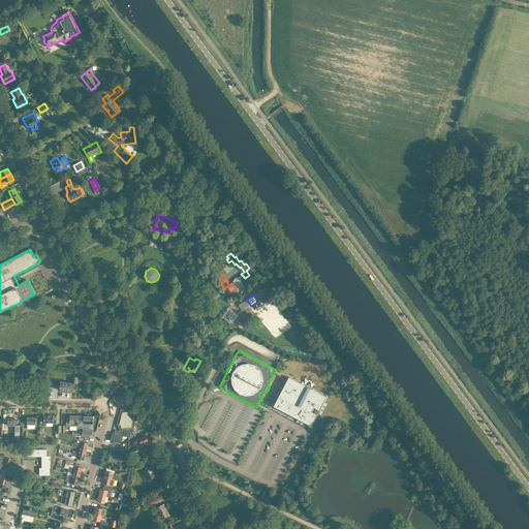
[(79,377),(73,376),(72,376),(71,382),(60,381),(59,390),(76,392),(79,377)]
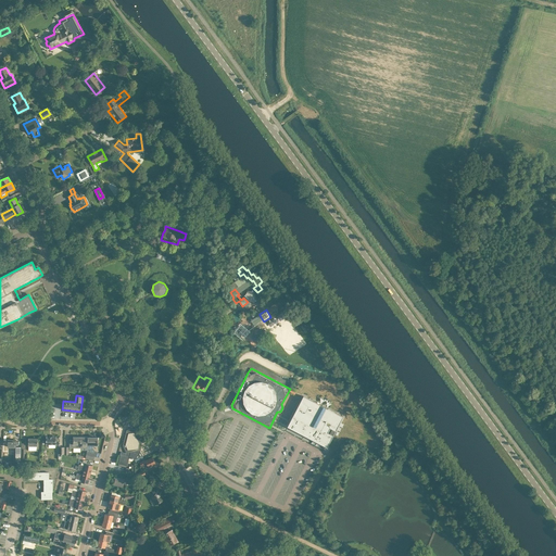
[(327,447),(343,417),(303,395),(298,407),(299,408),(289,426),(307,436),(307,437),(327,447)]
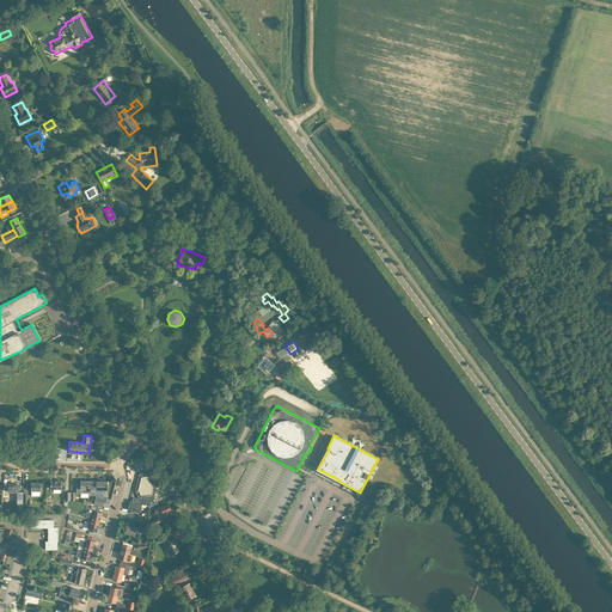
[(144,472),(139,473),(135,489),(135,490),(139,500),(140,500),(140,501),(141,502),(142,503),(142,505),(141,509),(144,510),(144,507),(145,508),(147,506),(148,506),(150,509),(159,505),(154,496),(155,490),(155,488),(161,485),(154,470),(148,472),(144,472)]
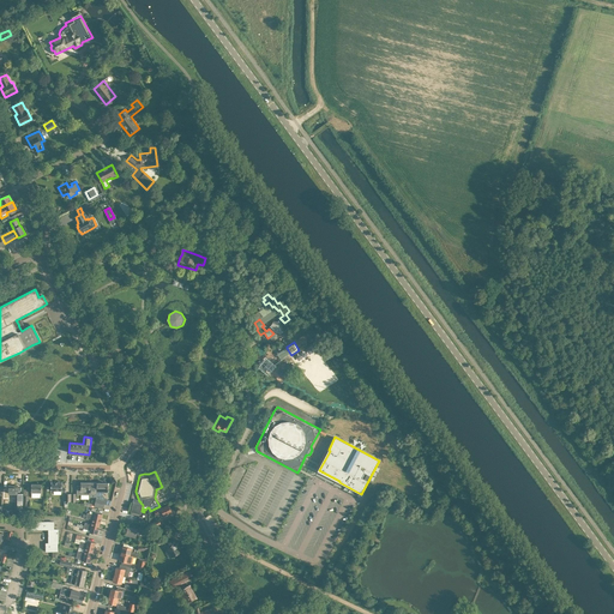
[(66,492),(66,491),(66,488),(61,488),(61,482),(52,482),(50,488),(50,491),(61,491),(61,492),(66,492)]
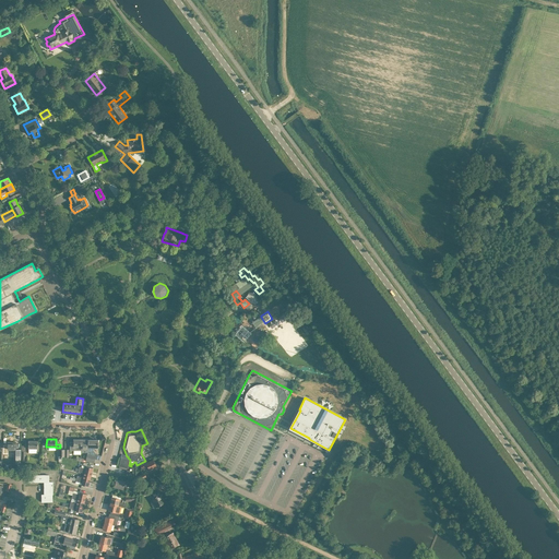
[(81,451),(81,450),(81,439),(73,439),(73,442),(70,442),(70,451),(81,451)]
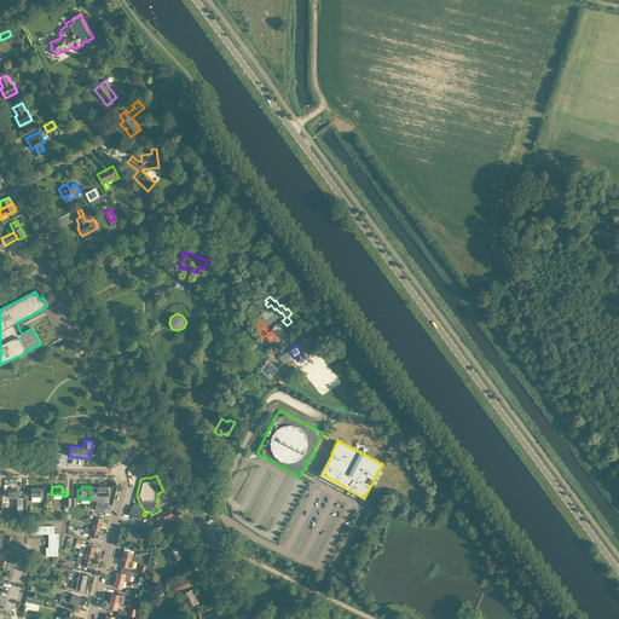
[(98,486),(98,501),(102,501),(102,495),(109,495),(109,487),(98,486)]
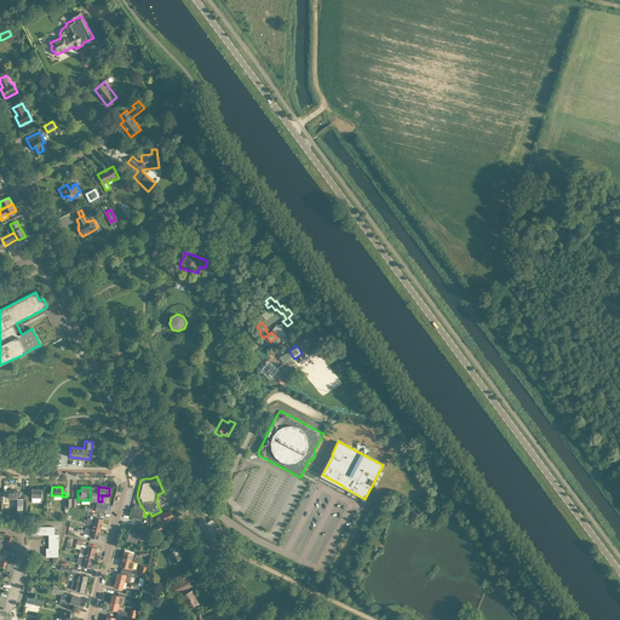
[(32,503),(41,503),(42,495),(42,489),(28,489),(28,494),(32,494),(32,497),(32,503)]
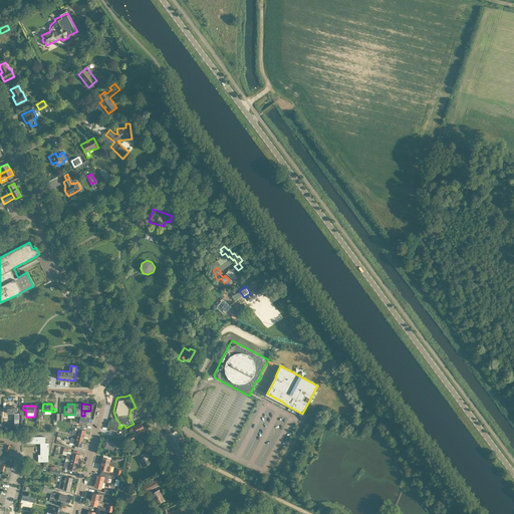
[(7,413),(7,418),(13,418),(13,429),(19,429),(19,412),(15,412),(15,407),(7,407),(7,413)]
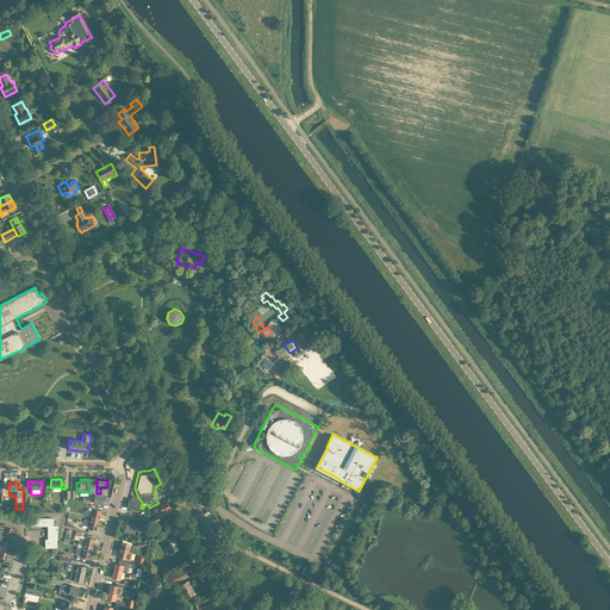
[(130,509),(136,510),(139,511),(141,508),(142,503),(142,502),(141,500),(139,499),(139,498),(138,498),(137,500),(132,499),(130,509)]
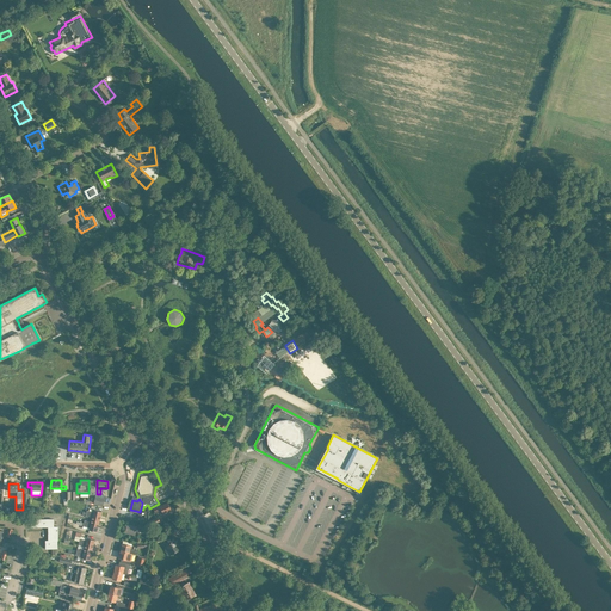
[(160,505),(154,507),(155,512),(161,508),(164,513),(168,512),(167,511),(171,508),(172,507),(171,505),(168,505),(167,503),(160,506),(160,505)]
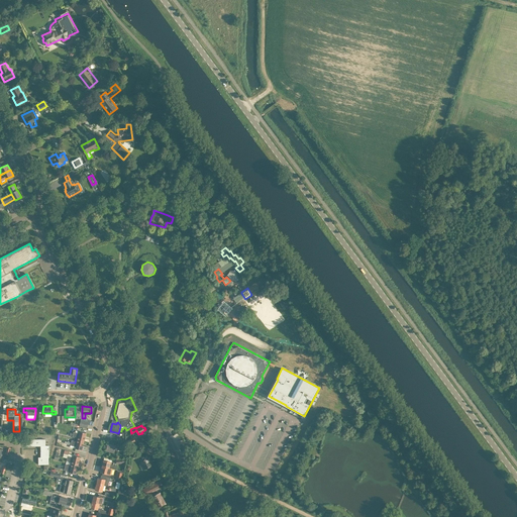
[(85,436),(74,433),(73,435),(73,437),(77,438),(77,441),(84,443),(85,438),(85,436)]
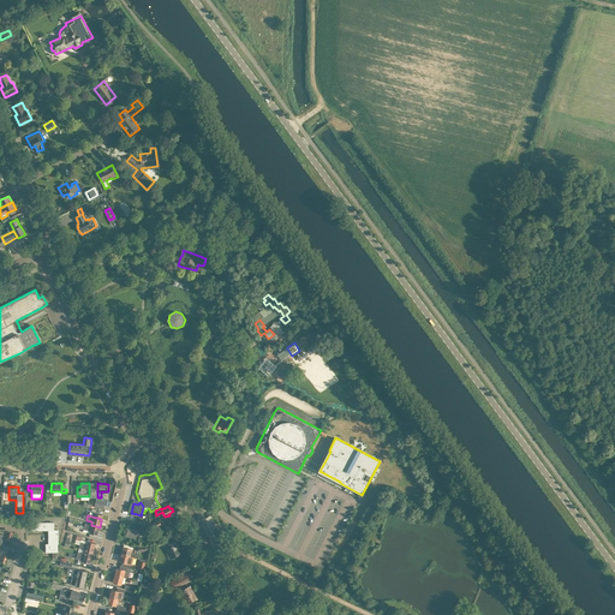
[(31,523),(31,531),(48,531),(48,544),(46,544),(46,553),(52,553),(53,553),(58,553),(58,544),(59,544),(58,530),(54,530),(54,523),(37,523),(31,523)]
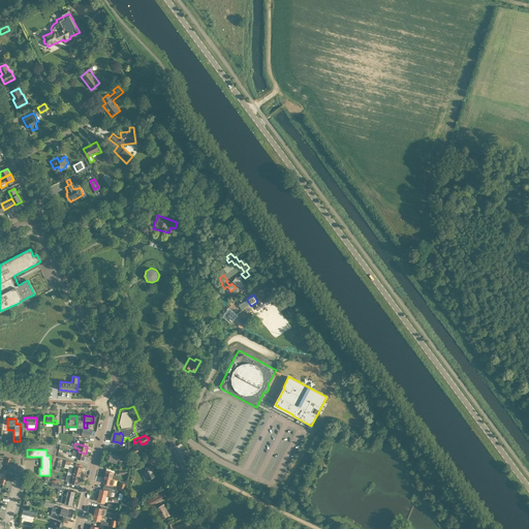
[(72,453),(66,452),(66,454),(78,457),(78,459),(84,460),(85,456),(72,453)]
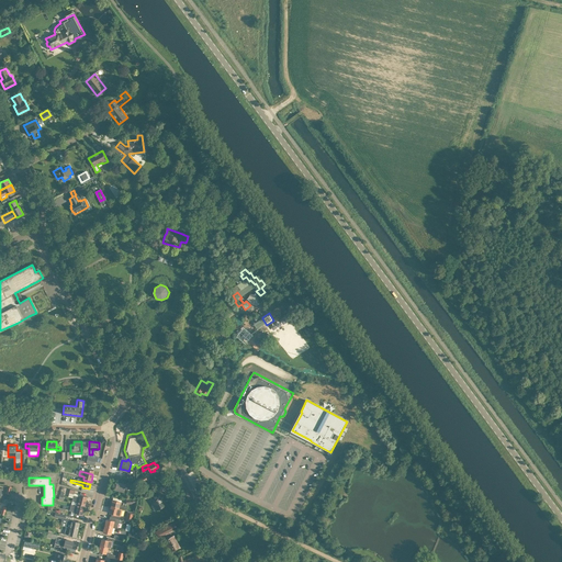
[(126,484),(122,483),(117,482),(115,490),(127,492),(128,489),(130,485),(126,484)]
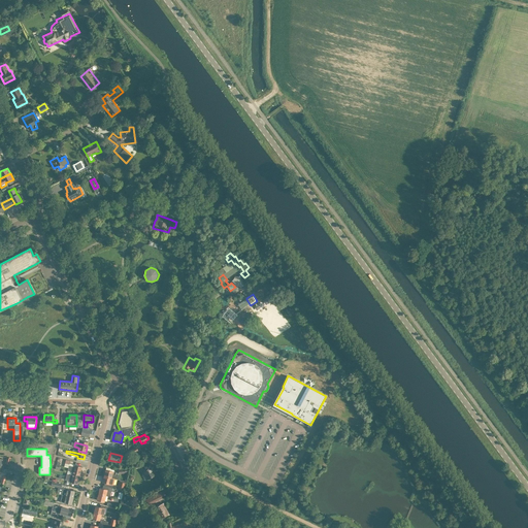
[(149,479),(152,477),(156,474),(154,470),(153,471),(150,463),(142,467),(149,479)]
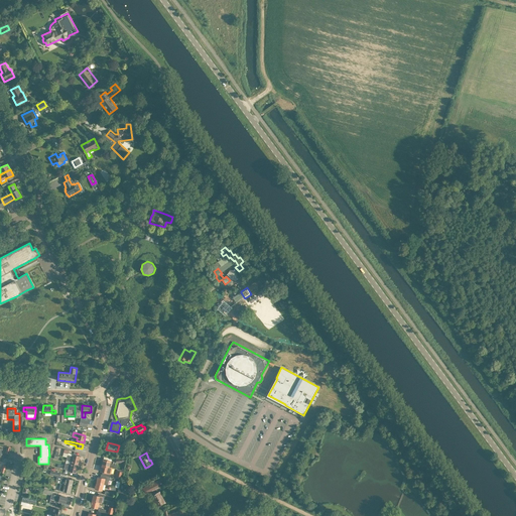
[(102,460),(102,463),(103,463),(102,465),(109,467),(113,468),(116,469),(117,466),(110,464),(110,461),(103,459),(103,460),(102,460)]
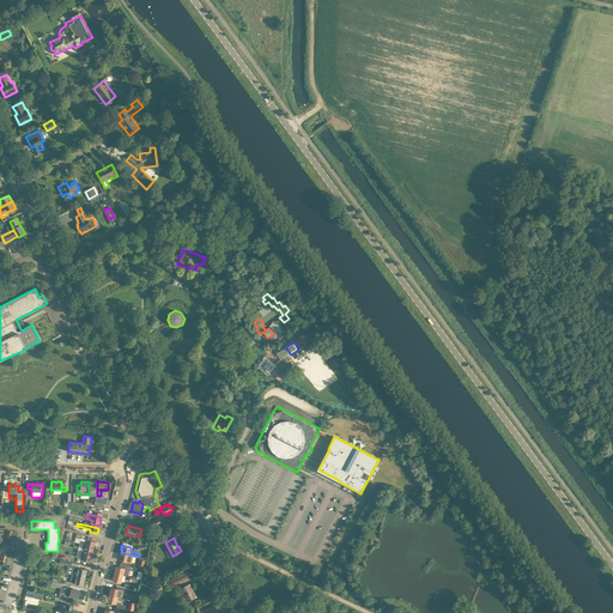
[(121,552),(120,559),(122,560),(121,563),(131,565),(132,563),(134,556),(129,554),(121,552)]
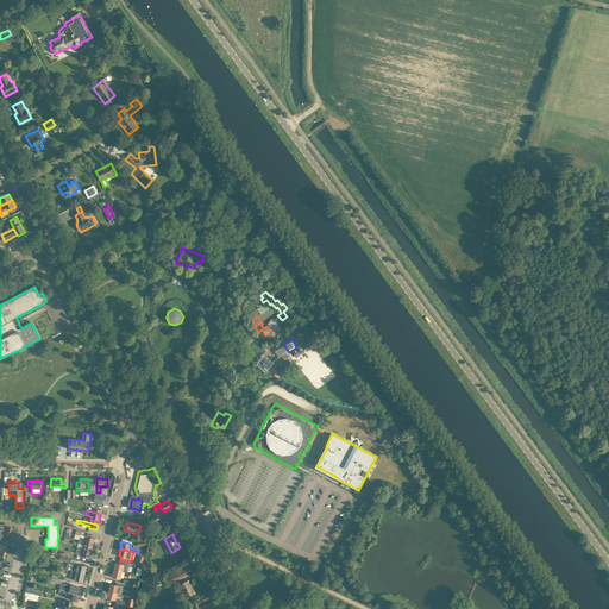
[(115,563),(114,570),(123,572),(123,571),(127,572),(130,563),(130,562),(120,559),(119,559),(118,563),(115,563)]
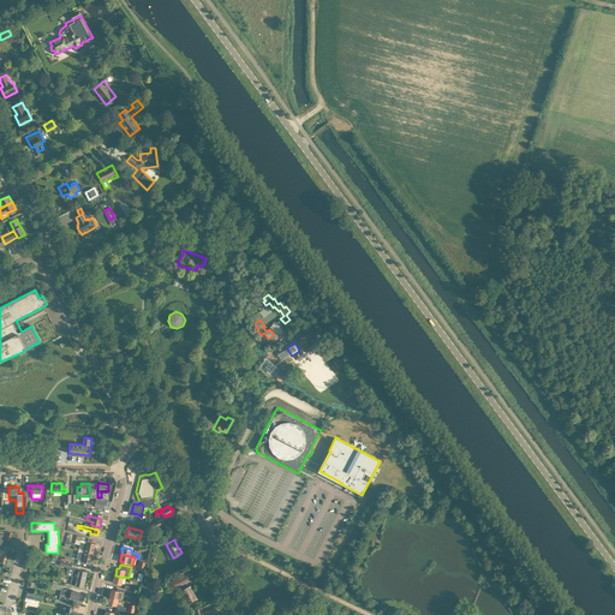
[(71,575),(72,577),(77,578),(85,579),(88,572),(72,568),(71,575)]
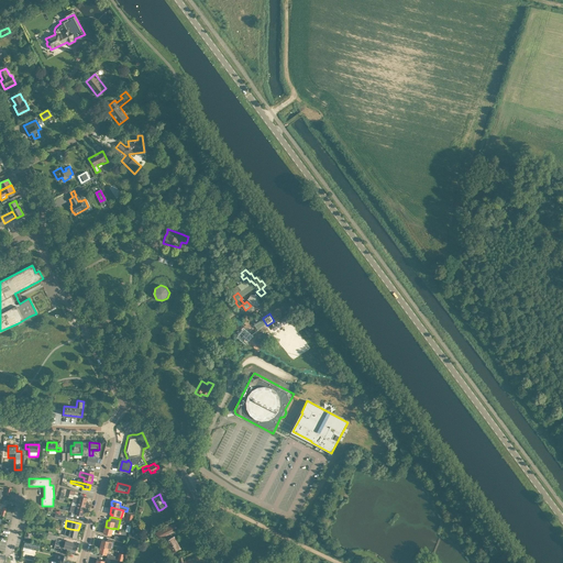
[(132,522),(128,541),(134,538),(133,536),(138,532),(132,522)]
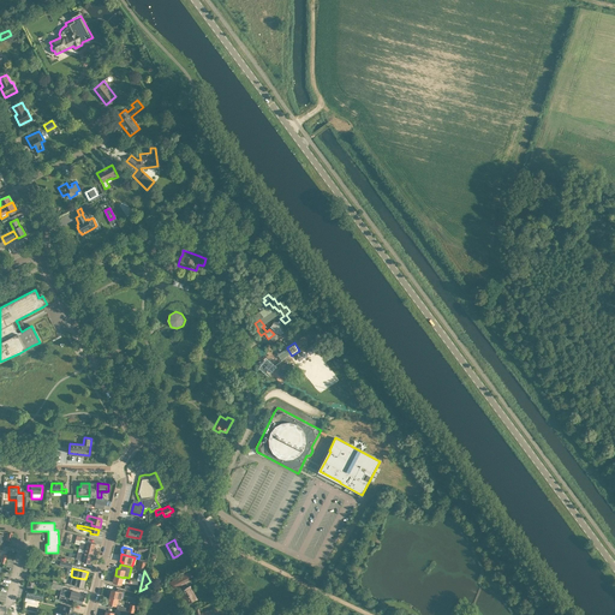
[(190,572),(183,575),(171,581),(174,589),(178,586),(179,591),(186,603),(197,597),(190,585),(189,586),(186,581),(193,578),(190,572)]
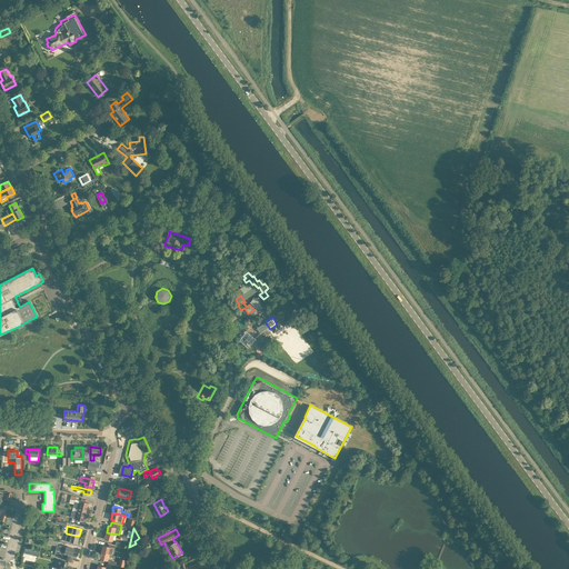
[(78,543),(79,536),(71,535),(67,533),(66,540),(78,543)]
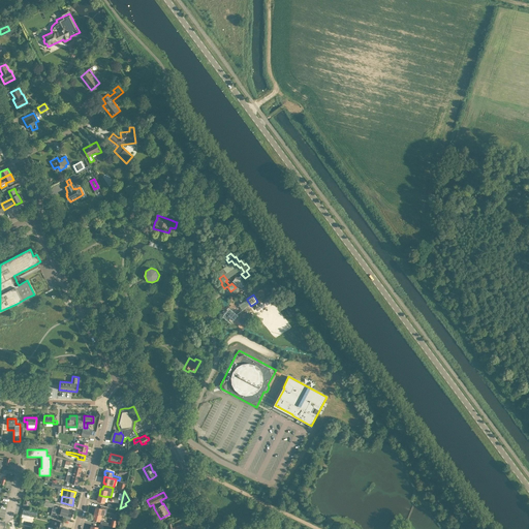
[(95,507),(94,509),(95,510),(95,511),(94,512),(101,515),(105,516),(107,507),(101,506),(100,508),(96,506),(96,507),(95,507)]
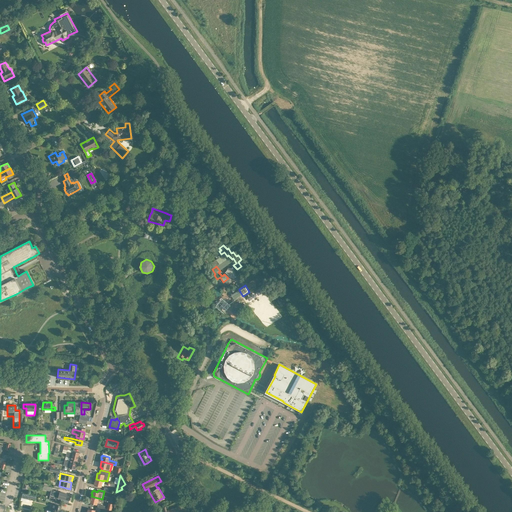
[(50,495),(49,499),(57,500),(57,499),(58,499),(59,497),(60,498),(65,499),(67,493),(62,492),(60,492),(56,491),(55,494),(55,496),(50,495)]
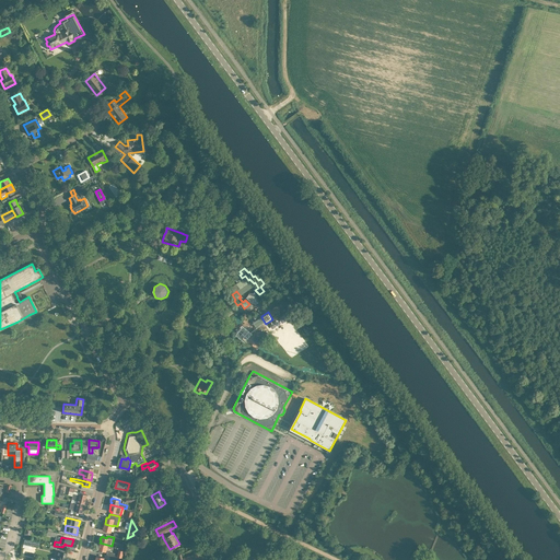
[(70,559),(67,559),(68,557),(66,557),(67,553),(58,550),(56,559),(70,559)]
